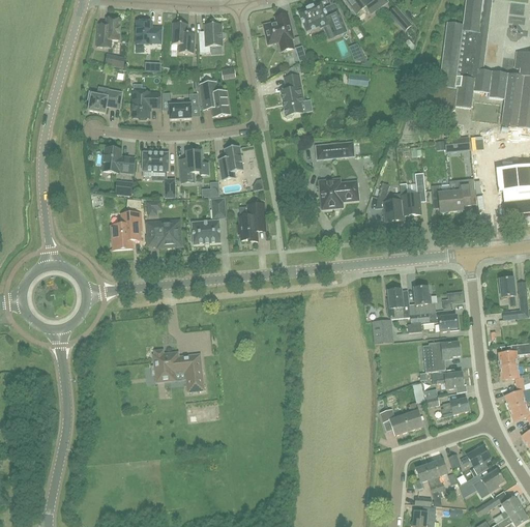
[(386,0),(346,0),(351,8),(353,6),(356,11),(364,6),(366,10),(373,6),(375,8),(386,0)]
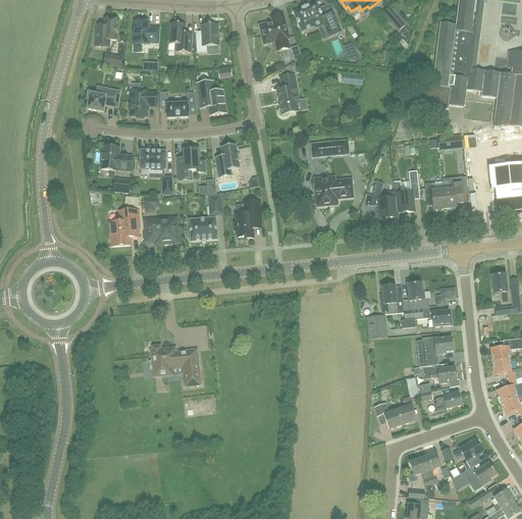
[(334,11),(322,16),(316,2),(317,2),(316,1),(295,10),(294,10),(294,11),(302,29),(301,29),(302,30),(315,24),(316,26),(324,22),(329,35),(342,30),(334,11)]
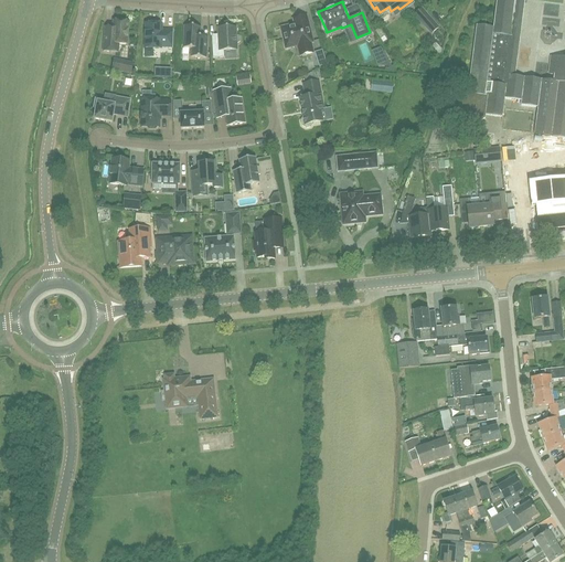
[(415,12),(422,19),(432,31),(438,24),(422,7),(415,12)]
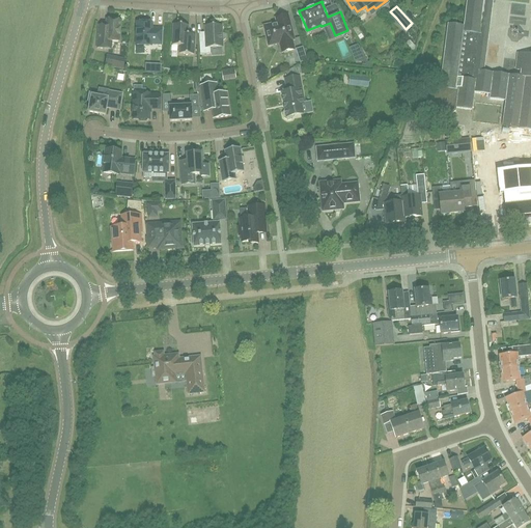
[(287,12),(276,16),(277,21),(263,24),(269,43),(280,40),(282,50),(294,47),(291,37),(294,36),(290,23),(287,12)]
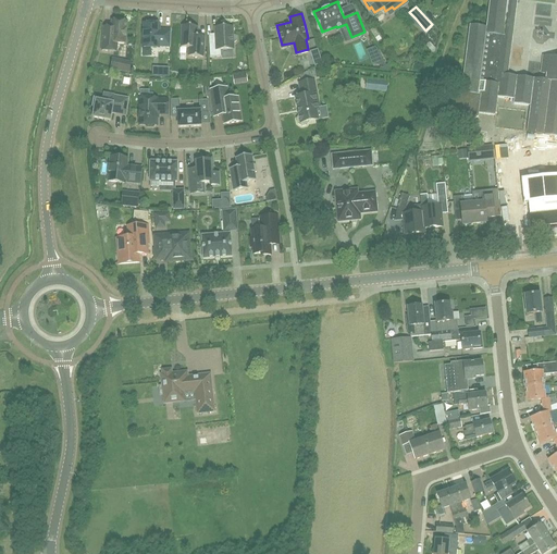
[(112,19),(111,25),(103,24),(102,48),(116,49),(116,40),(125,41),(126,20),(122,19),(121,16),(114,16),(113,19),(112,19)]
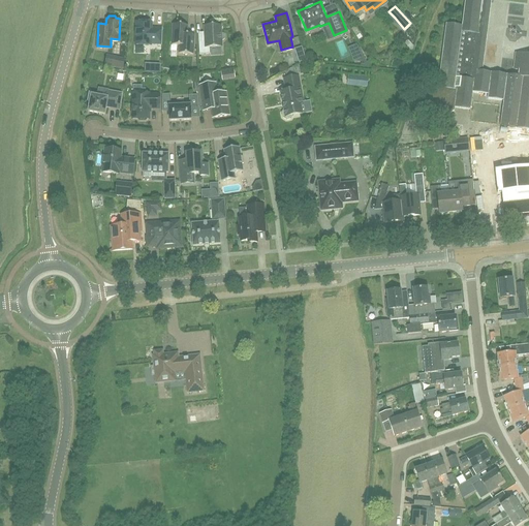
[(151,26),(151,20),(136,20),(135,42),(151,42),(151,41),(161,41),(161,42),(162,26),(151,26)]
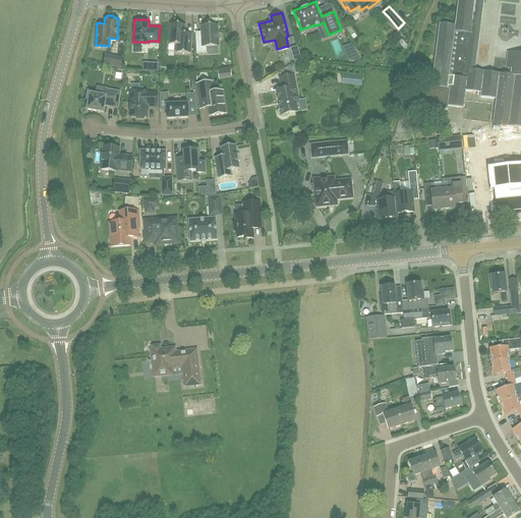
[(184,22),(170,21),(169,42),(176,42),(176,50),(189,51),(191,32),(184,32),(184,22)]
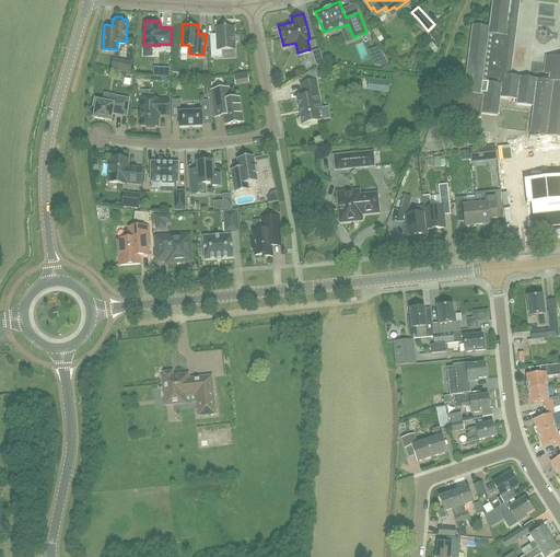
[(235,47),(234,39),(236,39),(238,38),(237,34),(236,33),(234,33),(233,24),(216,25),(217,42),(210,42),(211,55),(223,55),(223,48),(235,47)]
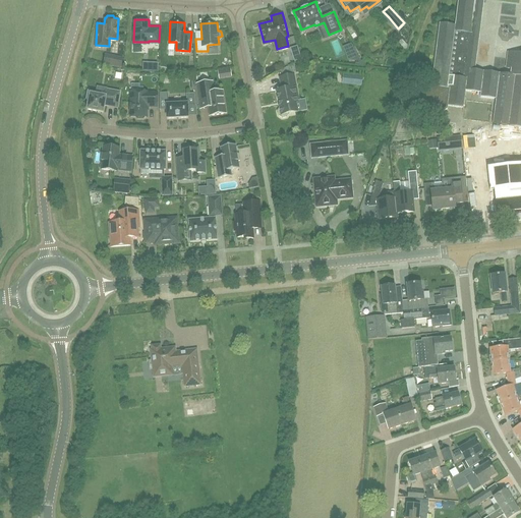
[(350,41),(342,44),(347,58),(357,59),(359,58),(350,41)]
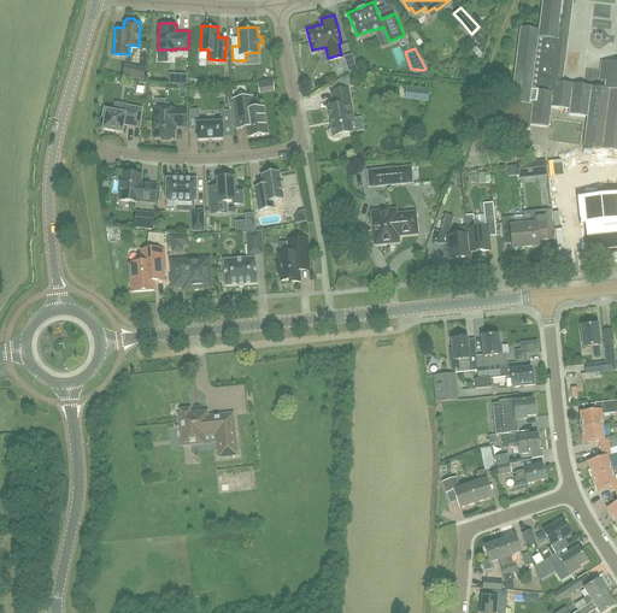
[(352,51),(344,53),(348,69),(357,66),(352,51)]
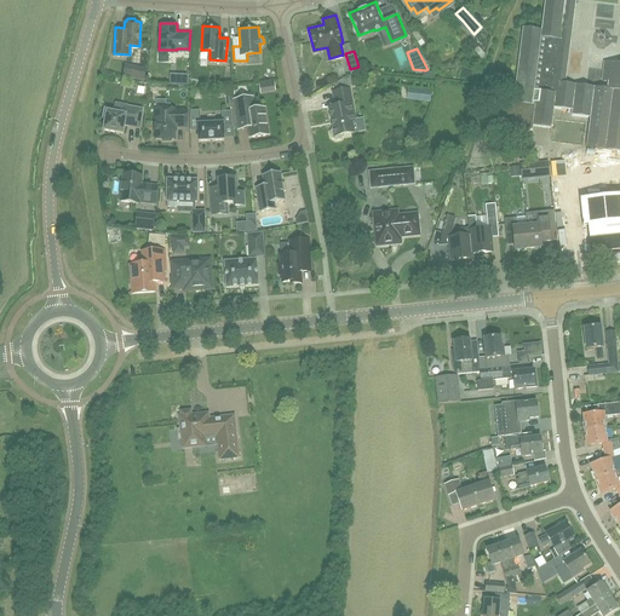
[(147,65),(125,62),(122,74),(144,78),(147,65)]
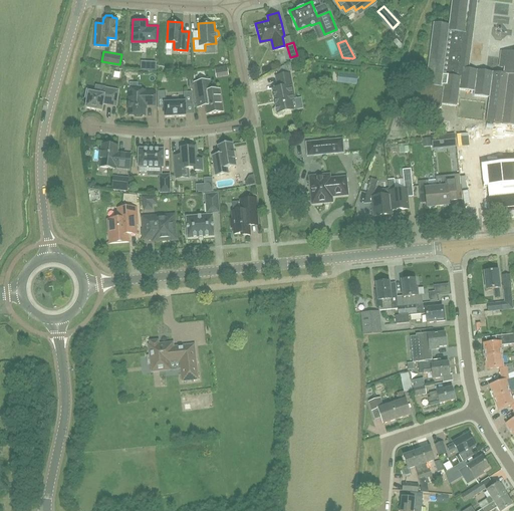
[(157,68),(157,59),(143,59),(143,68),(157,68)]
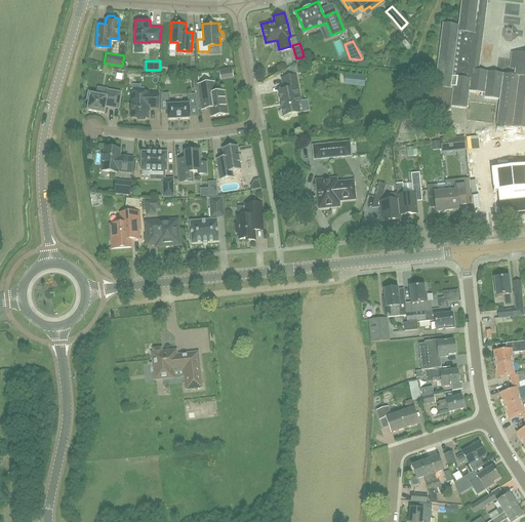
[(345,72),(344,81),(364,84),(365,74),(345,72)]
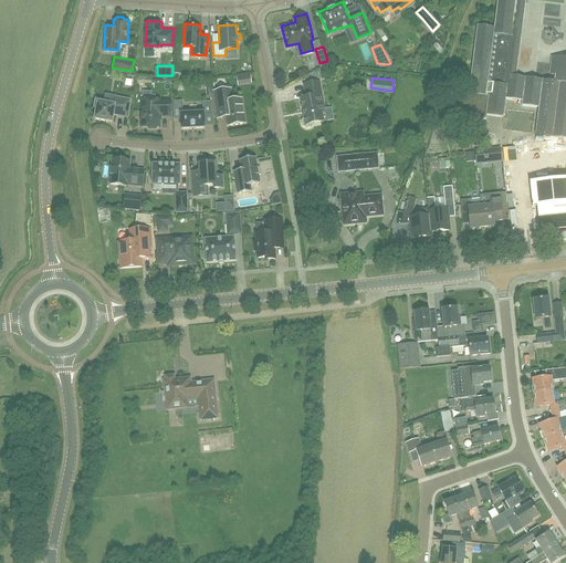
[(303,123),(306,126),(312,125),(314,121),(323,120),(321,108),(324,107),(323,101),(318,79),(304,82),(306,95),(301,96),(304,114),(302,118),(303,123)]
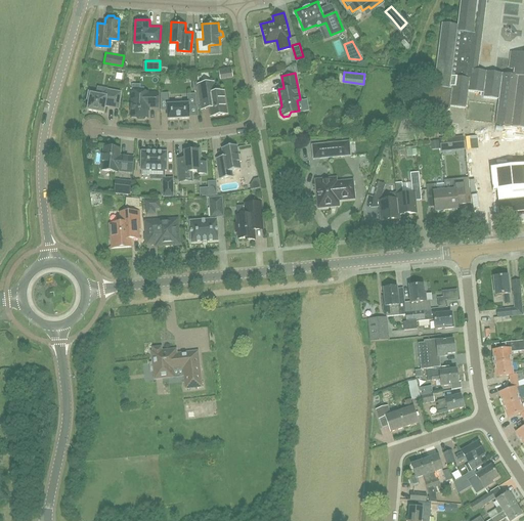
[(202,106),(210,105),(211,114),(226,112),(223,89),(214,91),(213,80),(199,82),(202,106)]
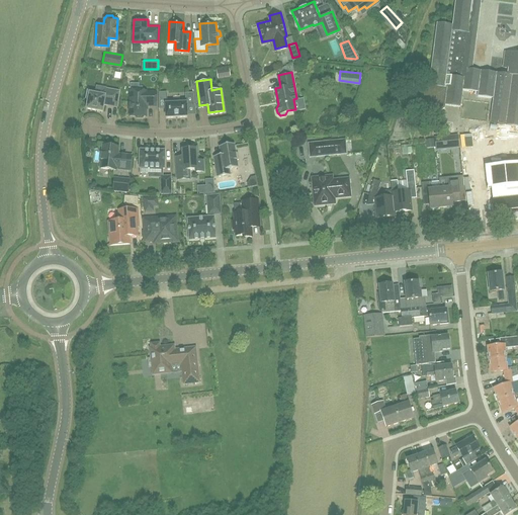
[(117,101),(119,89),(105,86),(104,93),(95,91),(96,89),(87,88),(86,96),(88,97),(86,106),(102,109),(103,102),(106,102),(107,100),(117,101)]
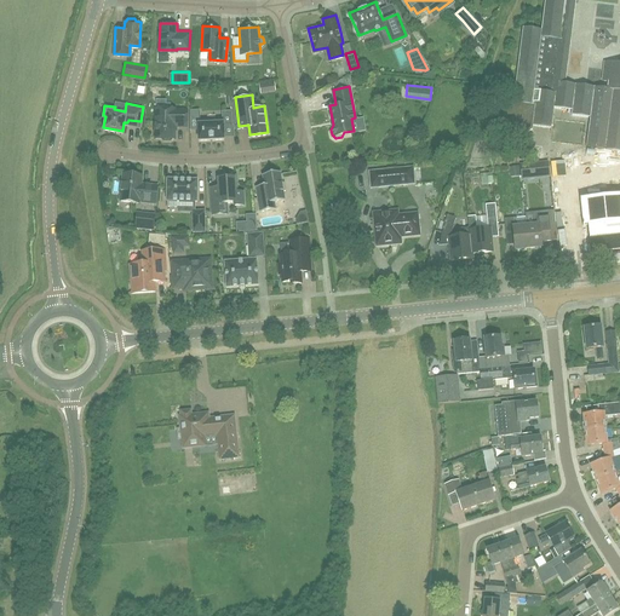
[(172,137),(173,137),(174,126),(172,126),(172,124),(174,122),(178,122),(178,124),(187,124),(187,108),(174,108),(174,107),(166,107),(166,109),(156,109),(156,120),(154,120),(154,130),(156,130),(155,137),(161,137),(164,138),(170,138),(172,137)]
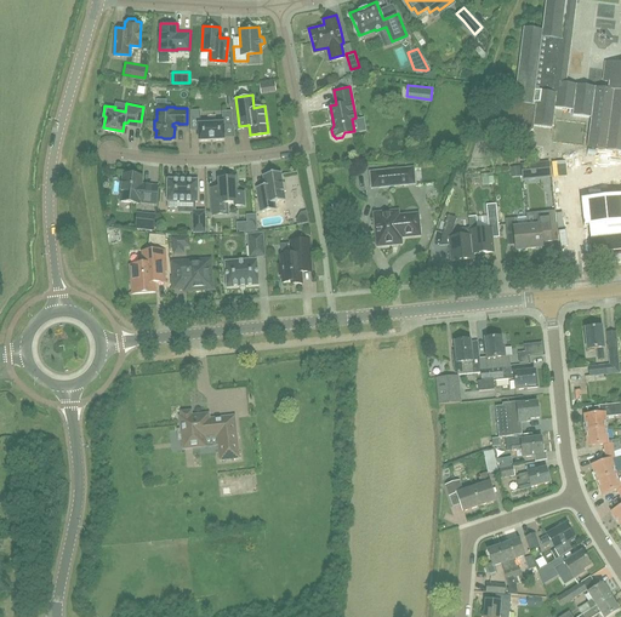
[(191,124),(191,127),(198,127),(199,138),(224,137),(224,136),(223,124),(232,124),(232,123),(231,109),(223,109),(223,120),(216,121),(216,119),(208,119),(208,121),(200,121),(200,107),(191,108),(191,124)]
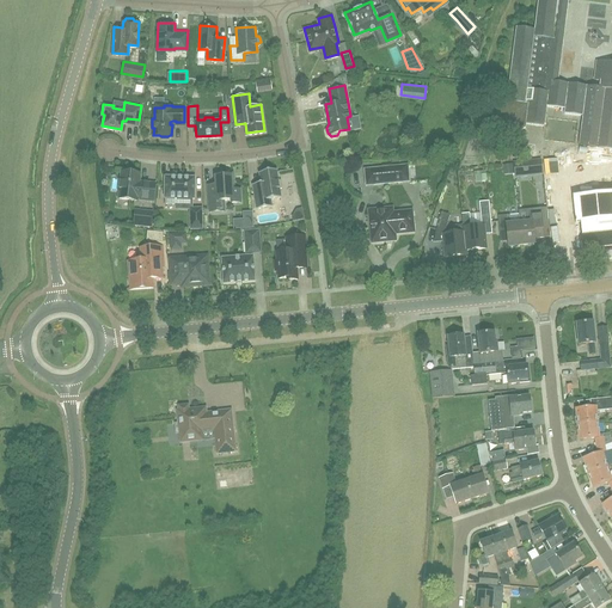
[(576,155),(568,155),(570,171),(579,170),(576,155)]
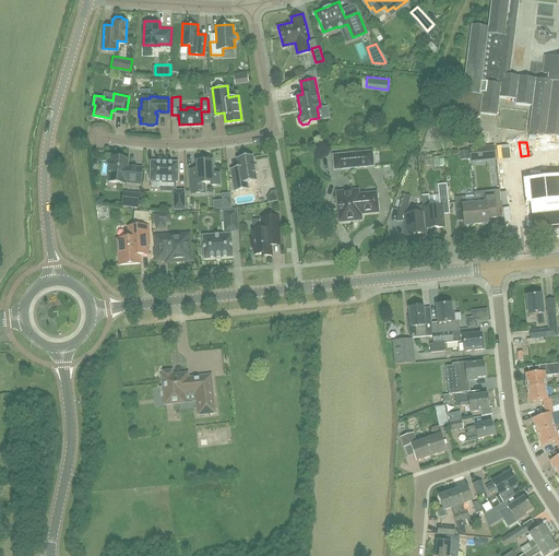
[(494,143),(468,146),(471,160),(496,157),(494,143)]
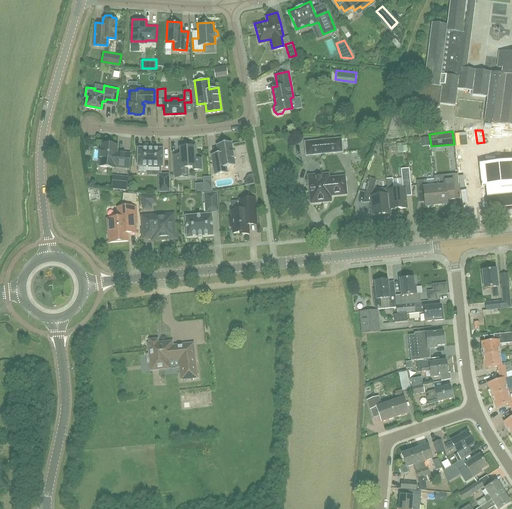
[(341,136),(305,139),(306,153),(342,149),(341,136)]
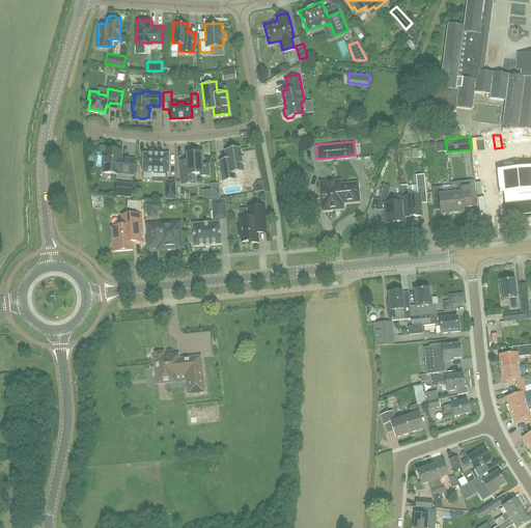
[(226,157),(219,158),(223,179),(235,177),(234,171),(244,170),(243,162),(245,161),(244,155),(242,155),(240,145),(225,147),(226,157)]
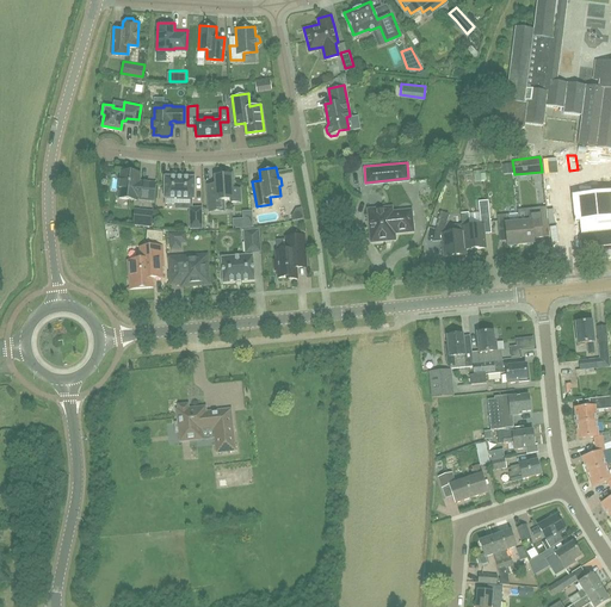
[(139,179),(140,171),(122,169),(118,196),(137,198),(137,196),(153,198),(155,181),(139,179)]
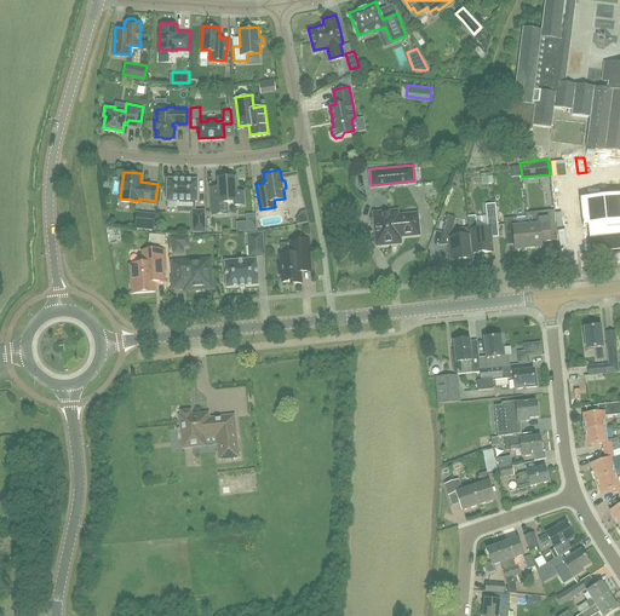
[(235,202),(244,202),(244,189),(235,190),(235,185),(237,185),(236,173),(227,173),(227,176),(218,177),(219,185),(211,185),(212,208),(227,207),(227,200),(235,200),(235,202)]
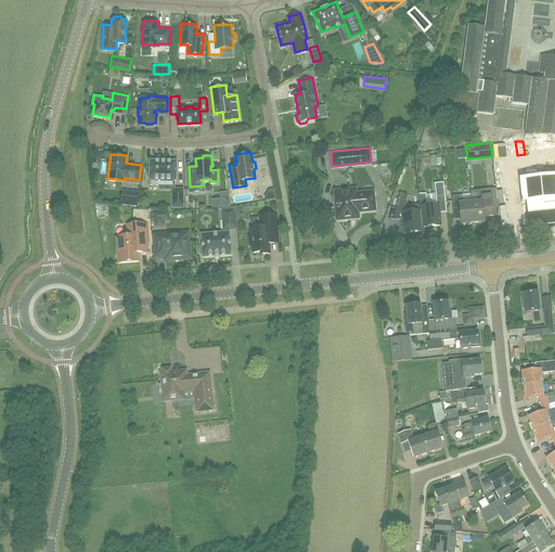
[(151,177),(150,182),(159,182),(159,178),(175,178),(177,178),(177,177),(176,177),(177,159),(177,158),(176,158),(166,158),(151,158),(151,157),(150,157),(150,159),(150,176),(149,176),(149,177),(151,177)]
